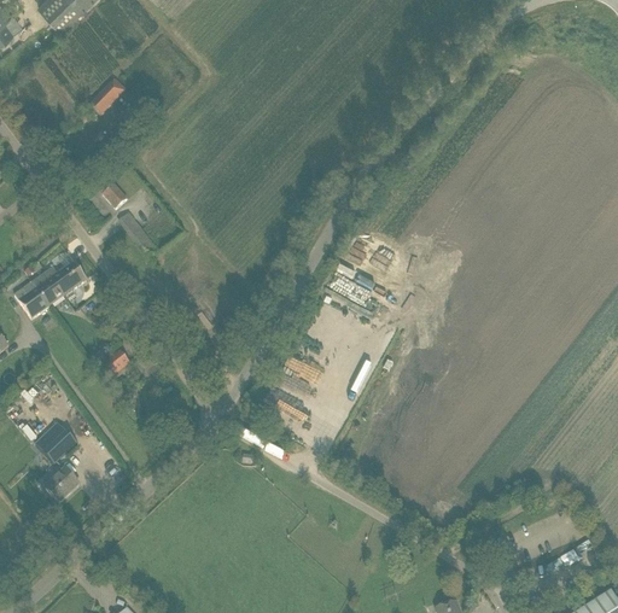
[(0,40),(7,35),(22,25),(7,5),(4,7),(0,0),(0,40)]
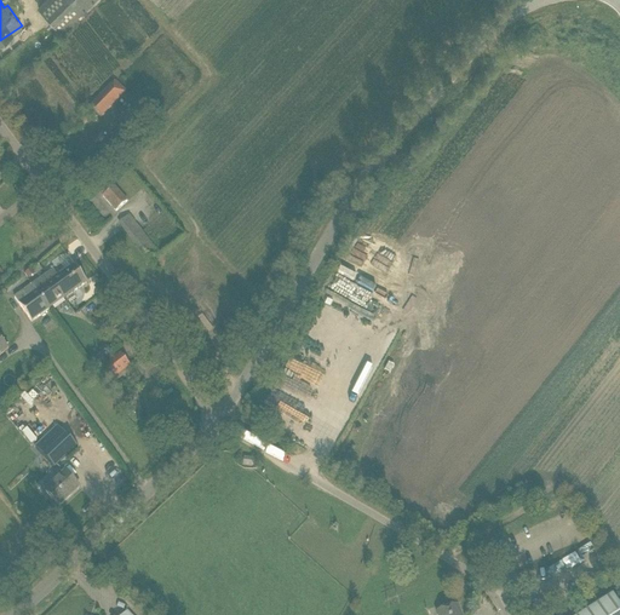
[(40,0),(36,4),(62,29),(91,0),(40,0)]
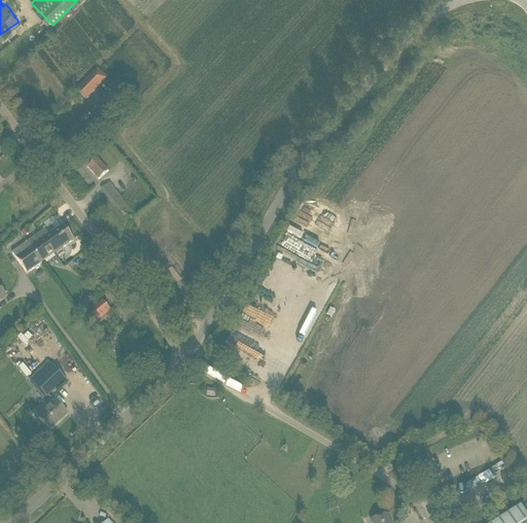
[(102,79),(93,71),(76,88),(86,96),(102,79)]
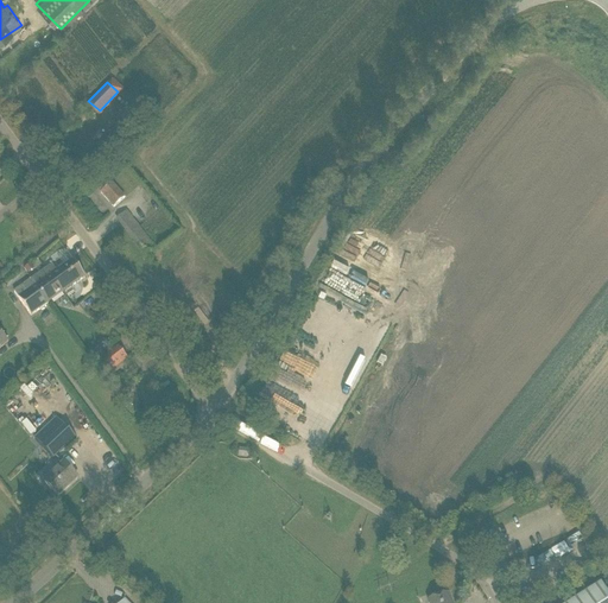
[(101,184),(103,186),(101,189),(114,203),(124,194),(112,179),(107,184),(105,181),(101,184)]
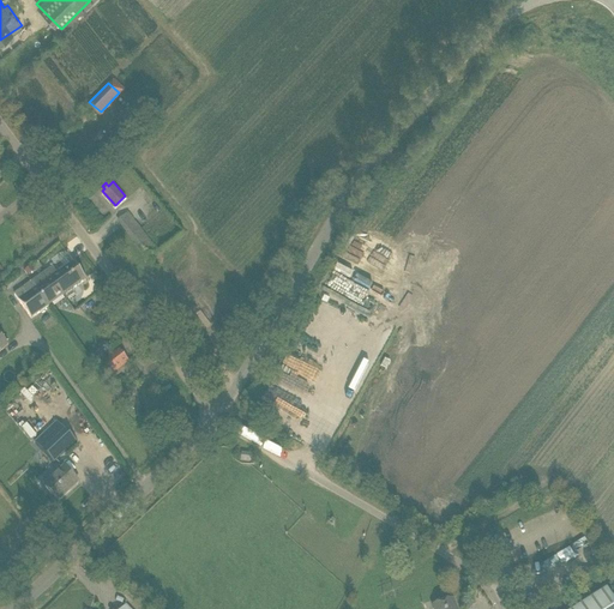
[(118,216),(148,255),(157,248),(127,209),(118,216)]
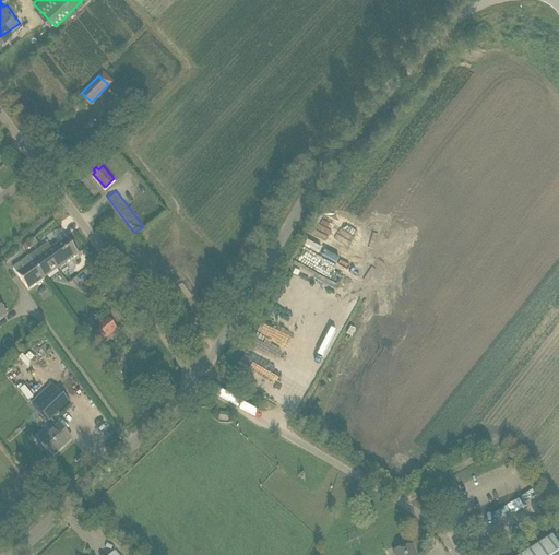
[(13,264),(28,286),(79,250),(67,234),(51,245),(47,239),(13,264)]
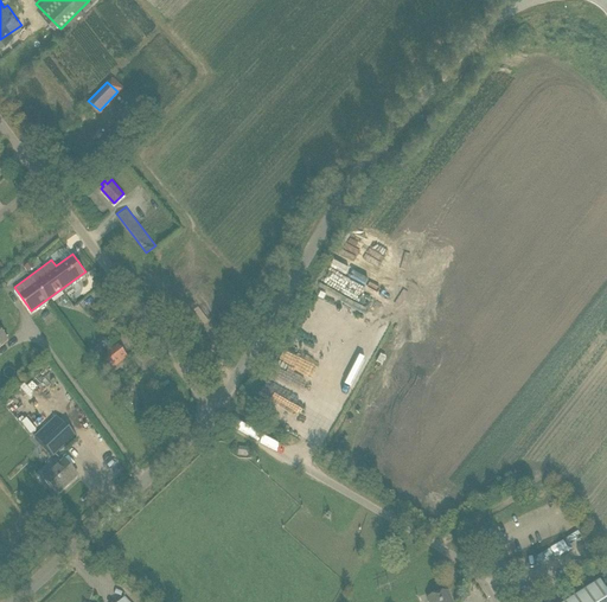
[(126,353),(117,343),(101,354),(110,366),(126,353)]
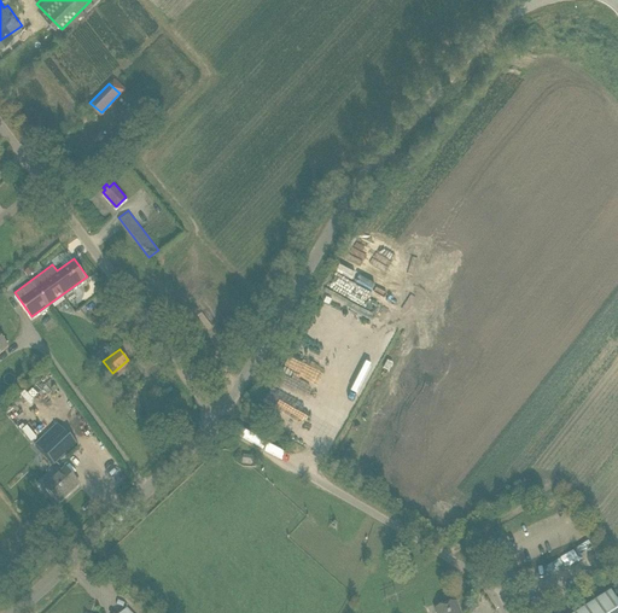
[(111,386),(122,402),(128,397),(116,381),(111,386)]
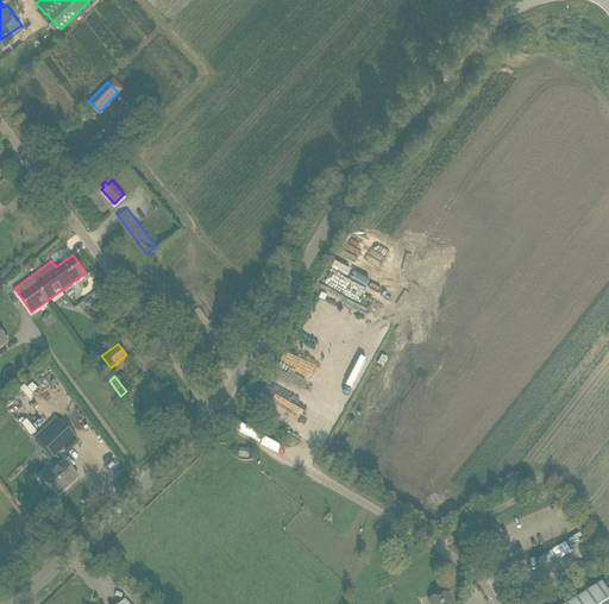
[(48,435),(41,441),(52,454),(75,433),(57,414),(50,421),(42,429),(48,435)]
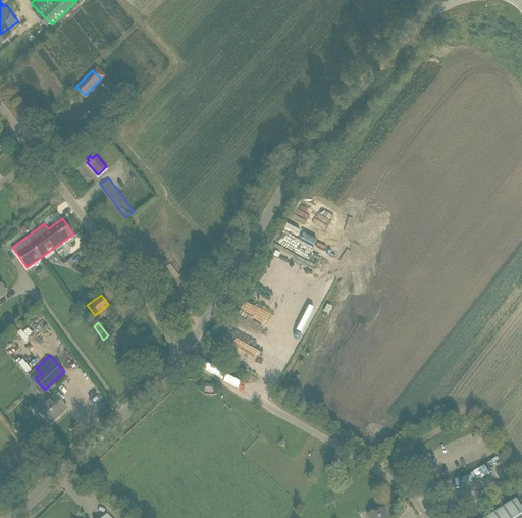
[(38,410),(50,422),(66,407),(54,394),(38,410)]
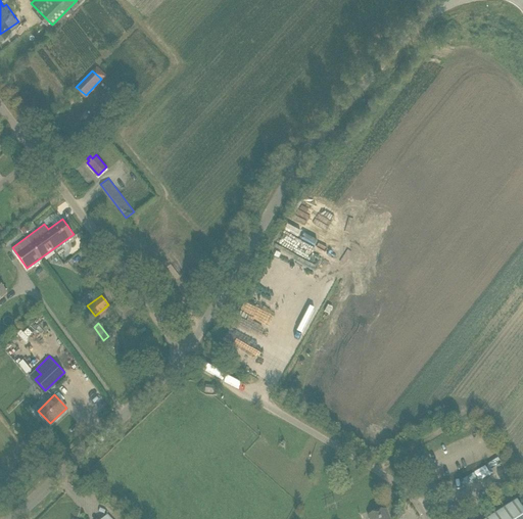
[(432,410),(446,405),(444,398),(430,405),(432,410)]
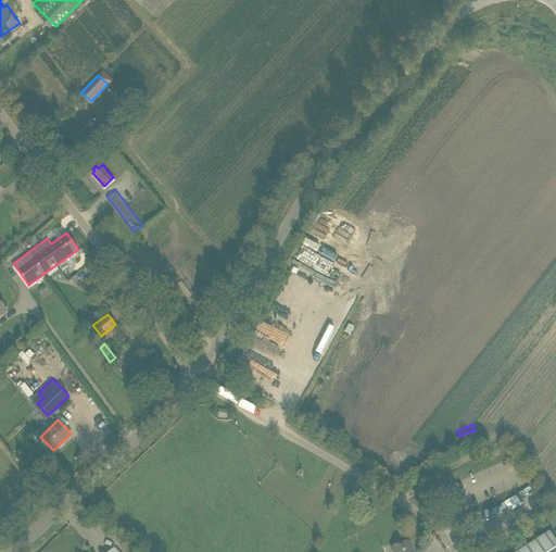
[(516,551),(555,551),(555,541),(550,531),(516,551)]
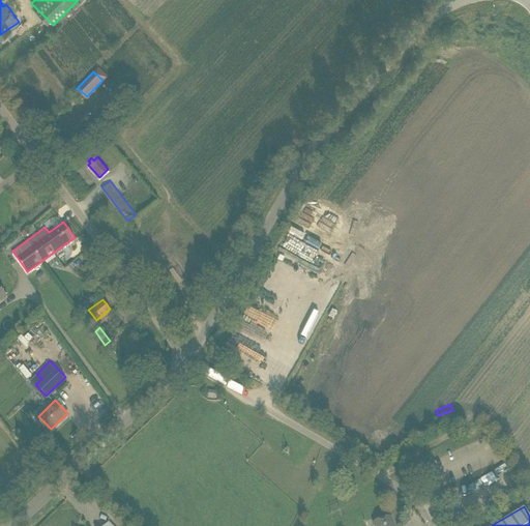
[(382,517),(373,520),(374,525),(394,525),(390,514),(389,514),(388,513),(381,515),(382,517)]
